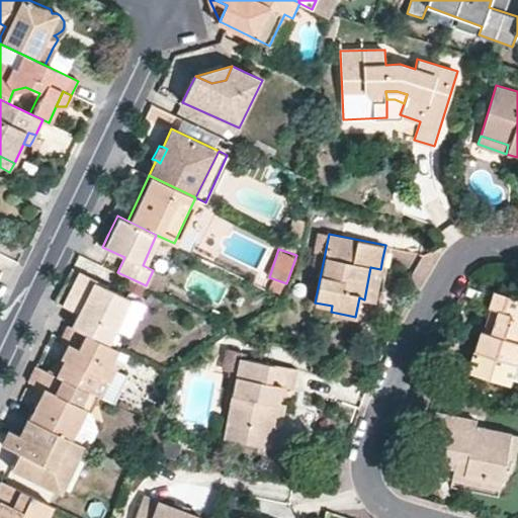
[(373,301),(380,269),(370,267),(364,299),(373,301)]
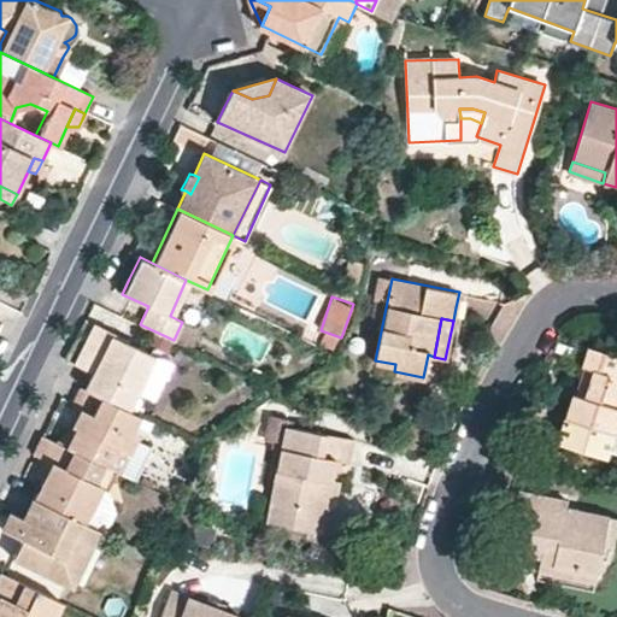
[(97,374),(88,391),(131,411),(158,356),(158,353),(97,324),(84,350),(77,365),(97,374)]
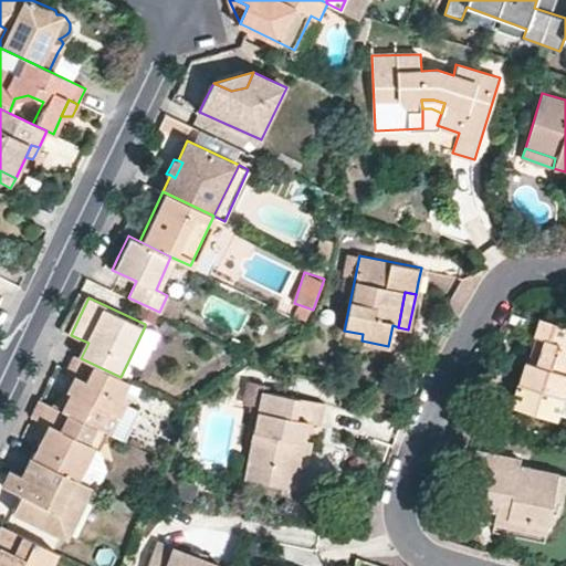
[(532,335),(535,336),(543,338),(536,364),(528,360),(525,360),(511,405),(554,418),(564,386),(565,386),(565,324),(537,316),(532,335)]
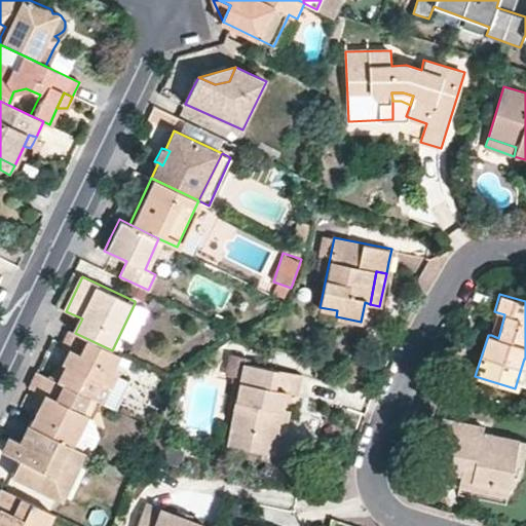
[(149,310),(135,303),(120,335),(135,342),(149,310)]
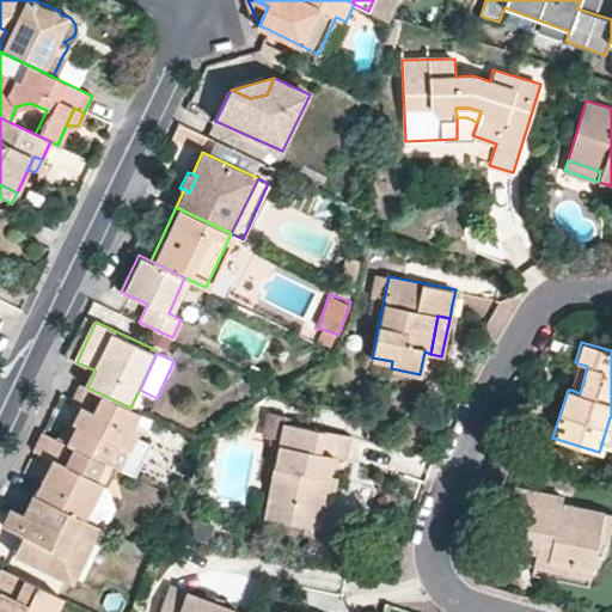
[(587,366),(579,363),(575,378),(571,390),(580,393),(587,366)]
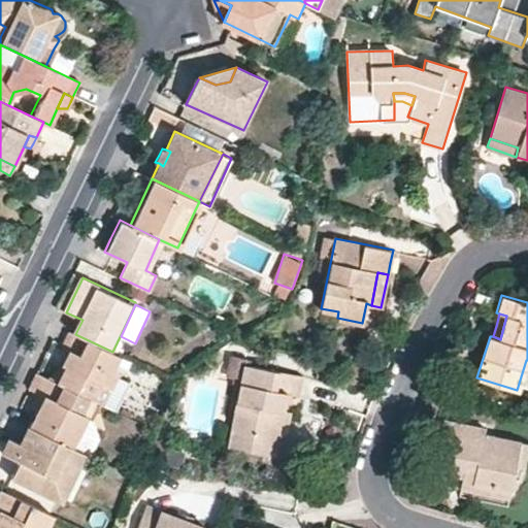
[(65,347),(71,350),(81,354),(74,368),(64,364),(64,363),(50,377),(77,391),(106,405),(120,376),(121,372),(116,369),(122,356),(112,352),(75,334),(71,332),(65,347)]
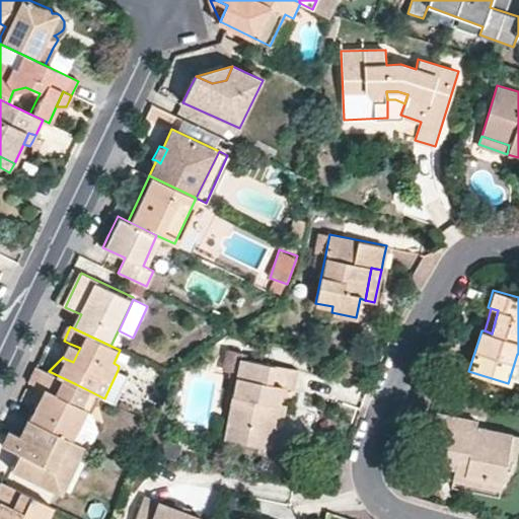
[(80,348),(70,344),(66,351),(63,357),(63,358),(73,362),(80,348)]
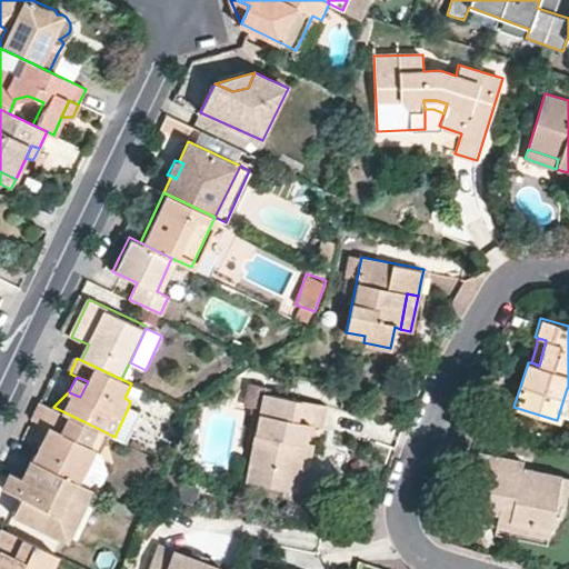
[(263,392),(259,412),(281,416),(285,396),(263,392)]
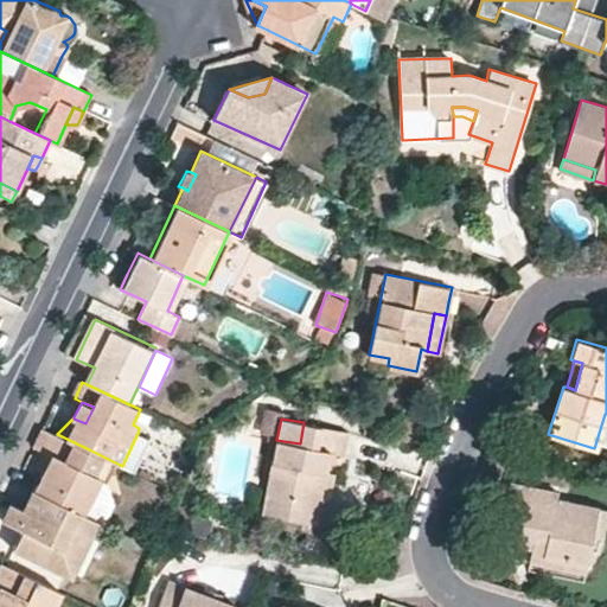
[(300,443),(276,440),(266,496),(289,502),(288,509),(318,513),(325,471),(327,460),(330,452),(344,454),(349,430),(304,422),(300,443)]
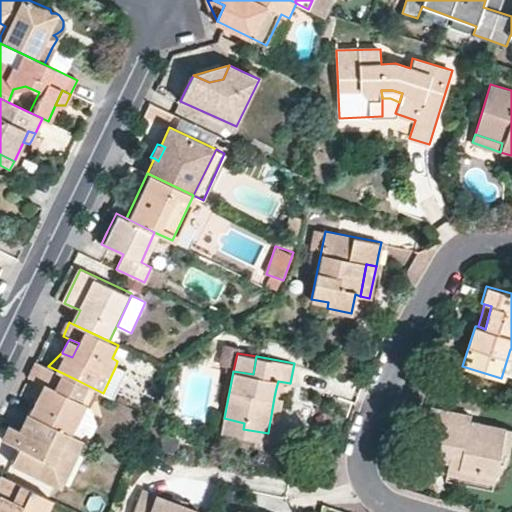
[(48,366),(39,361),(31,376),(30,377),(39,380),(44,383),(37,398),(30,414),(75,435),(88,404),(67,394),(75,379),(48,366)]
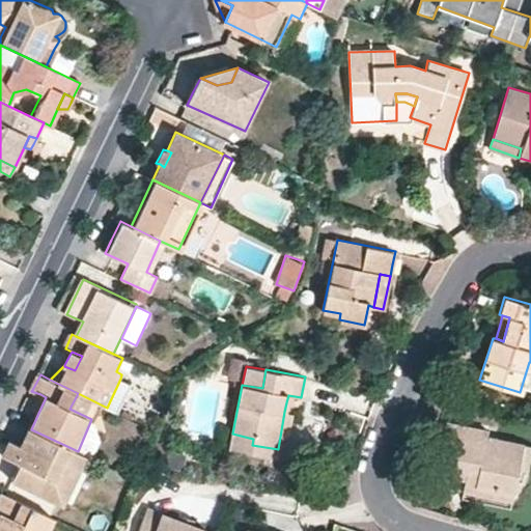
[(134,385),(120,379),(107,408),(119,414),(134,385)]
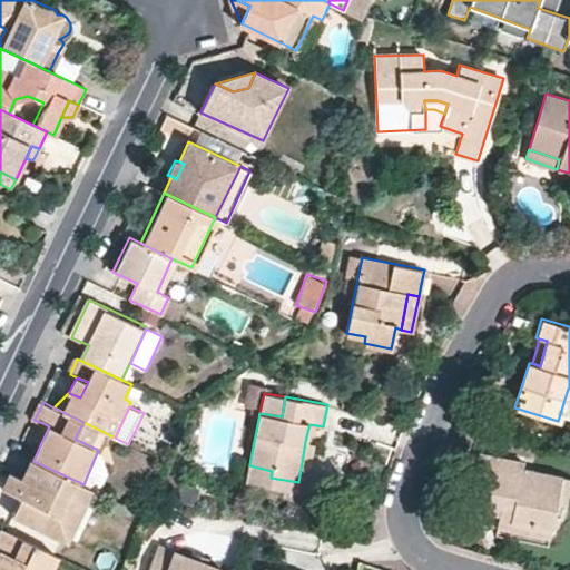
[(35,441),(41,443),(49,426),(43,423),(39,432),(35,441)]
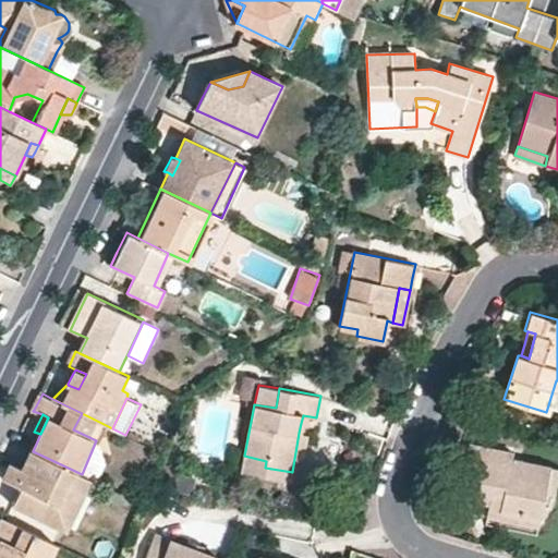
[(308,435),(299,433),(292,472),(265,468),(266,461),(244,456),(242,473),(299,483),(308,435)]
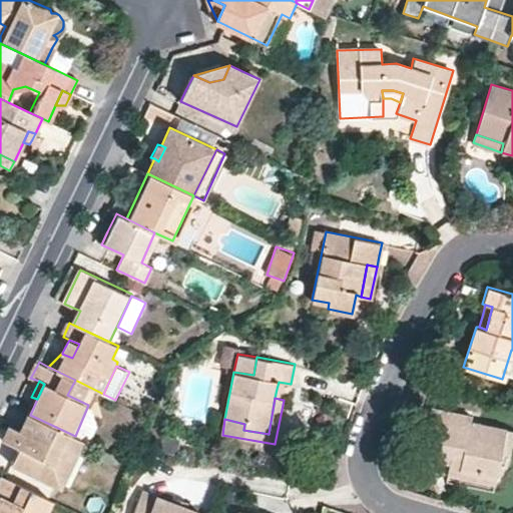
[(502,452),(507,428),(470,420),(471,414),(431,407),(428,423),(435,425),(428,458),(440,461),(449,463),(461,465),(460,468),(497,476),(502,452)]
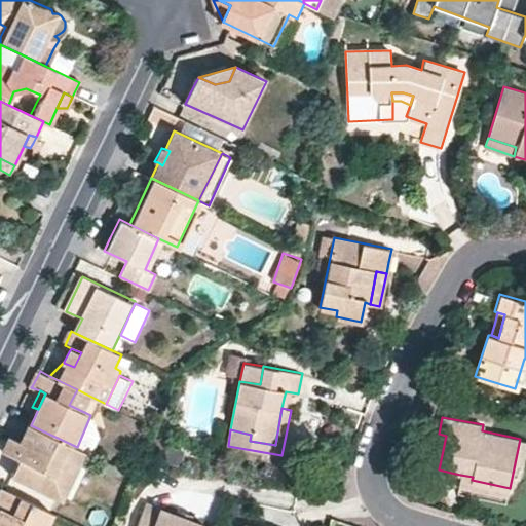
[(77,447),(31,425),(23,443),(17,441),(11,454),(19,457),(10,475),(62,499),(69,482),(86,490),(101,458),(77,447)]
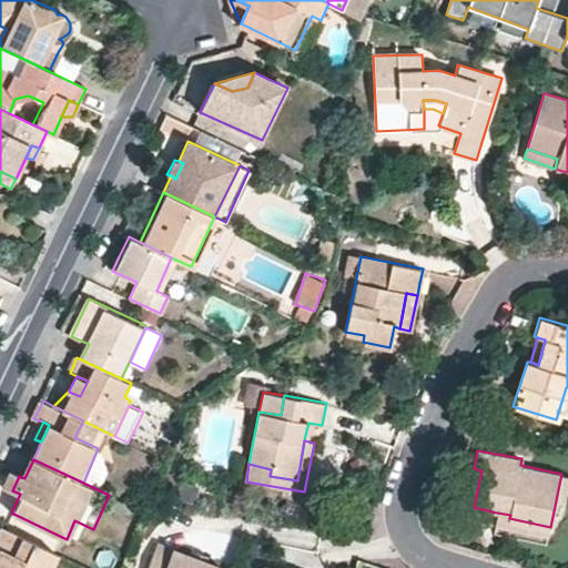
[(12,490),(19,476),(10,470),(7,478),(2,486),(12,490)]
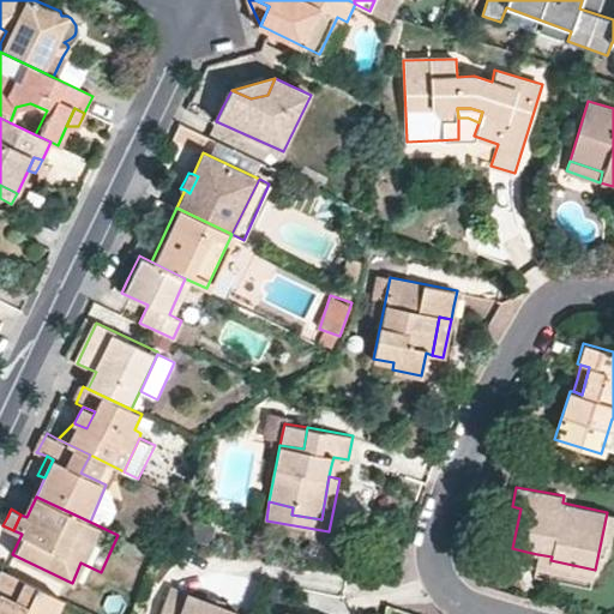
[(613,527),(613,513),(607,512),(601,541),(611,543),(613,527)]
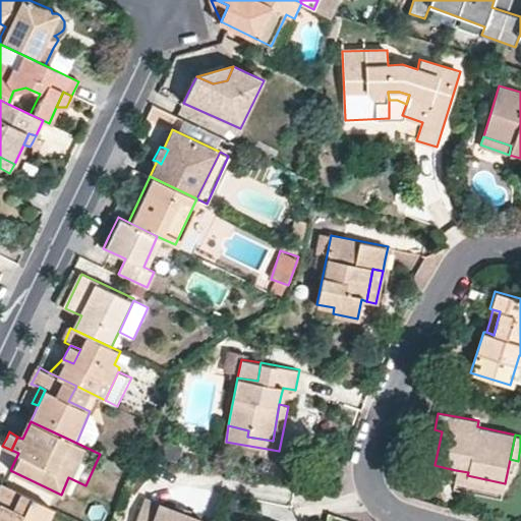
[(468,472),(456,470),(453,482),(503,493),(505,483),(467,475),(468,472)]
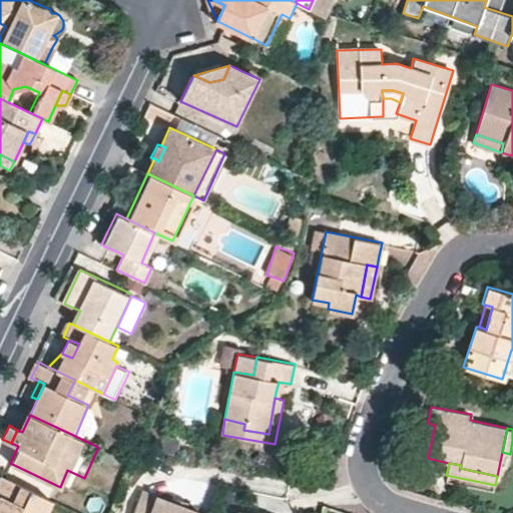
[(76,495),(84,478),(67,470),(60,487),(76,495)]
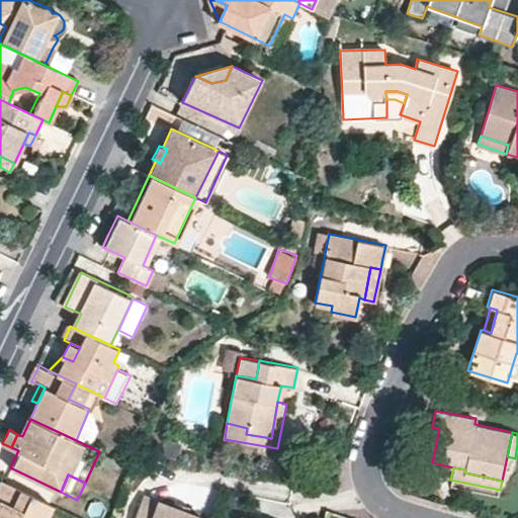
[(46,517),(52,505),(0,480),(0,517),(46,517)]
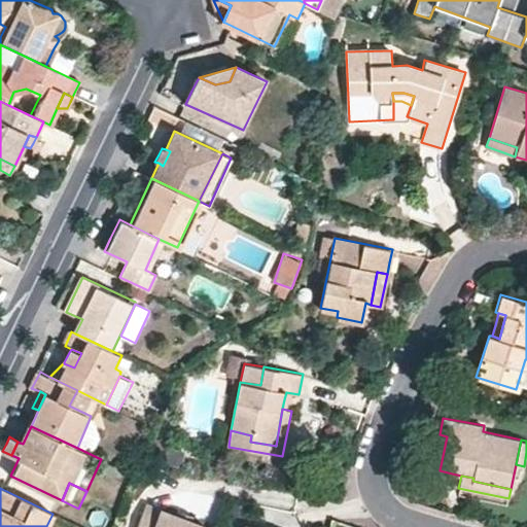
[(188,521),(174,517),(145,505),(137,526),(204,526),(188,521)]
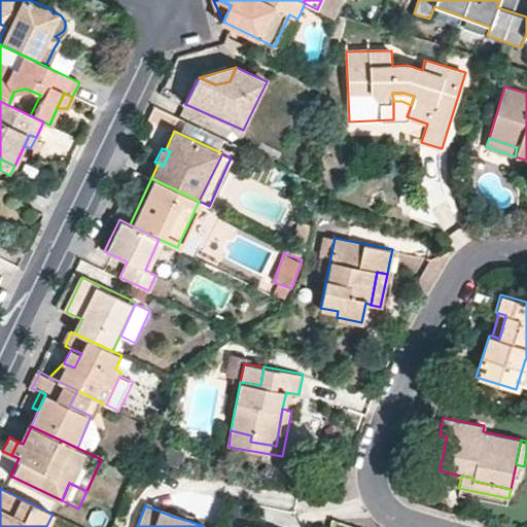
[(177,508),(174,517),(188,521),(190,514),(184,511),(177,508)]
